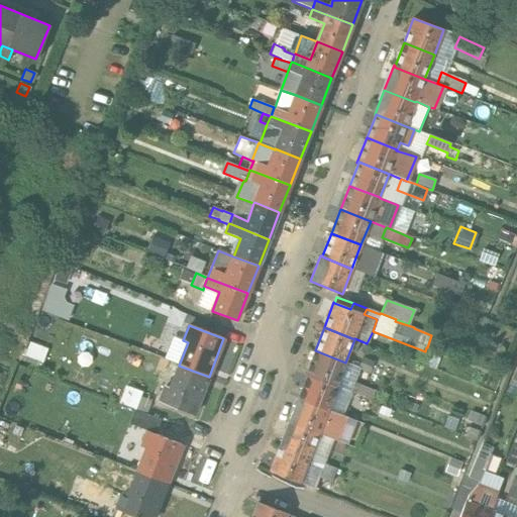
[(170,352),(160,349),(158,356),(167,360),(170,352)]
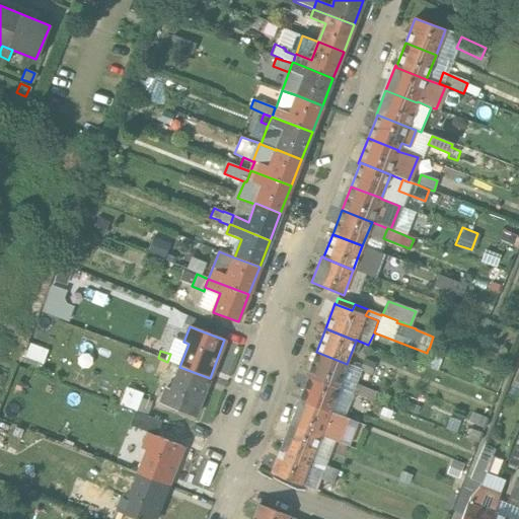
[(347,364),(316,352),(306,377),(308,377),(339,388),(339,387),(338,387),(347,364)]
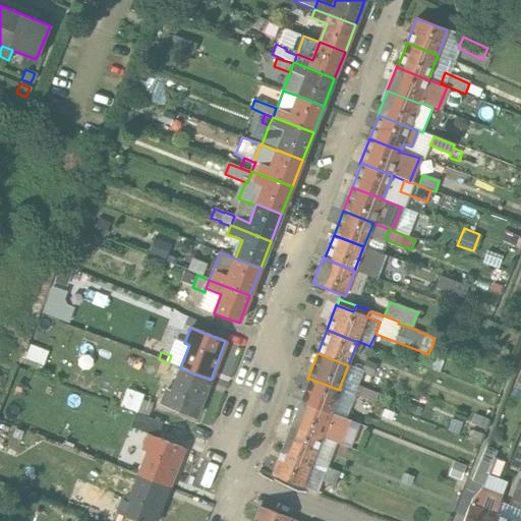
[(162,361),(158,372),(164,375),(168,363),(159,359),(158,360),(162,361)]
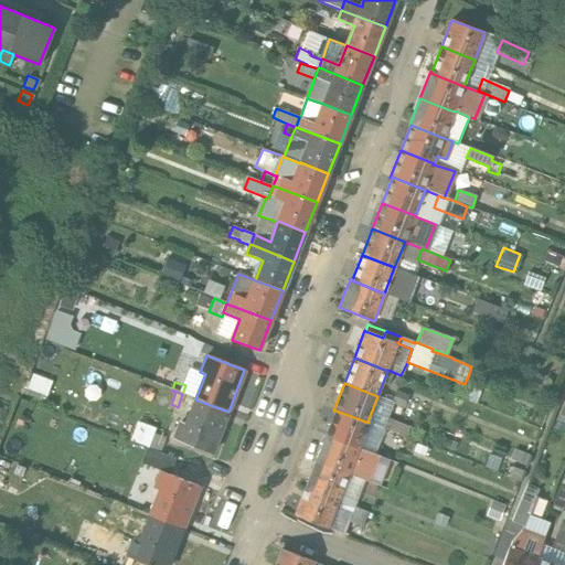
[(408,396),(396,391),(392,403),(404,407),(408,396)]
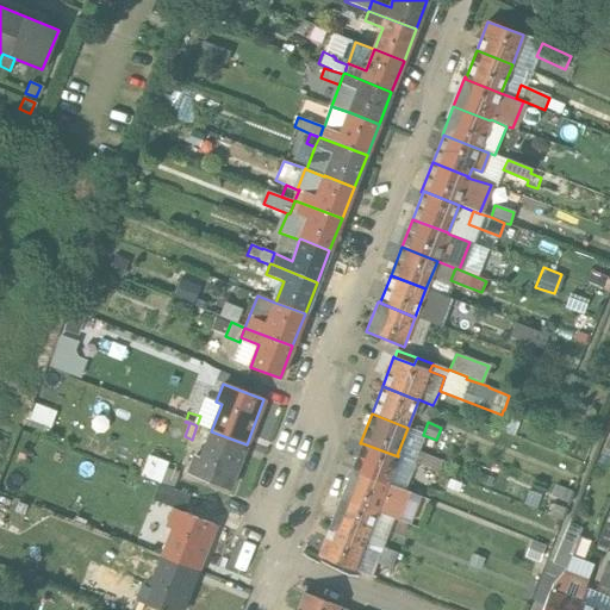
[(609,429),(608,429),(599,462),(609,465),(609,429)]
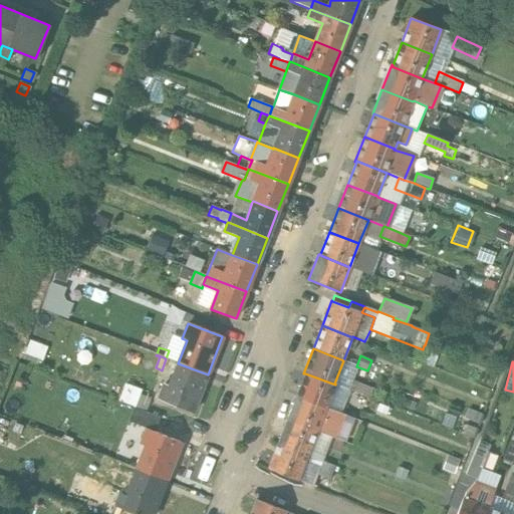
[(208,374),(178,363),(170,386),(165,383),(159,400),(193,413),(208,374)]
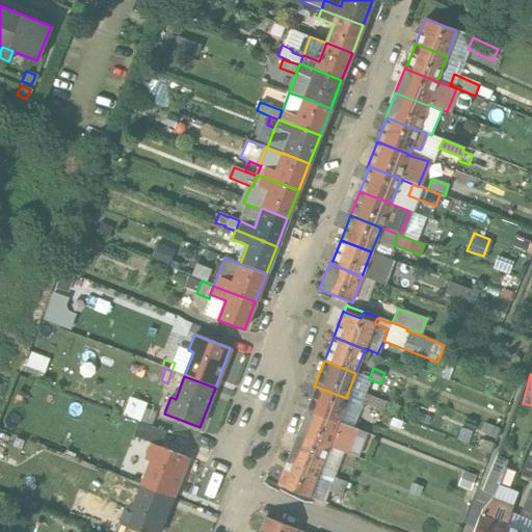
[(347,398),(316,387),(307,410),(338,423),(338,422),(350,427),(356,413),(361,403),(347,397),(347,398)]
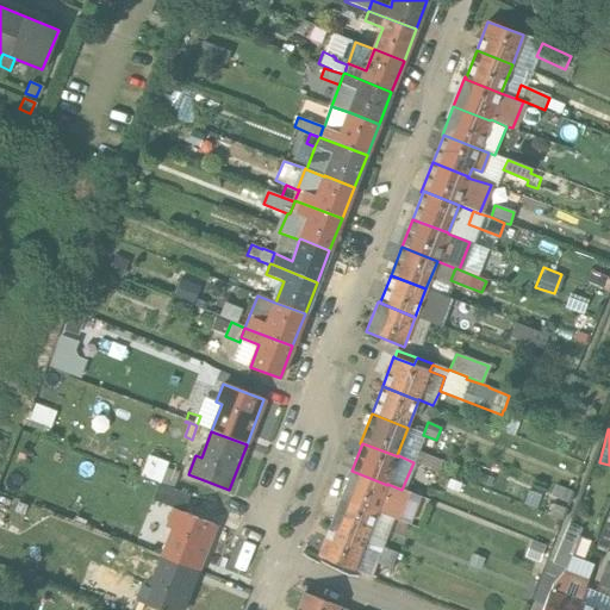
[(442,461),(417,452),(414,461),(425,466),(427,466),(439,471),(440,471),(442,461)]
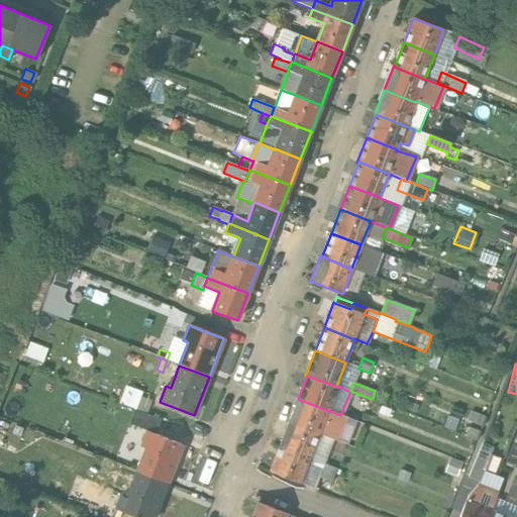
[(150,393),(142,389),(139,397),(138,397),(134,410),(145,414),(150,401),(148,400),(150,393)]
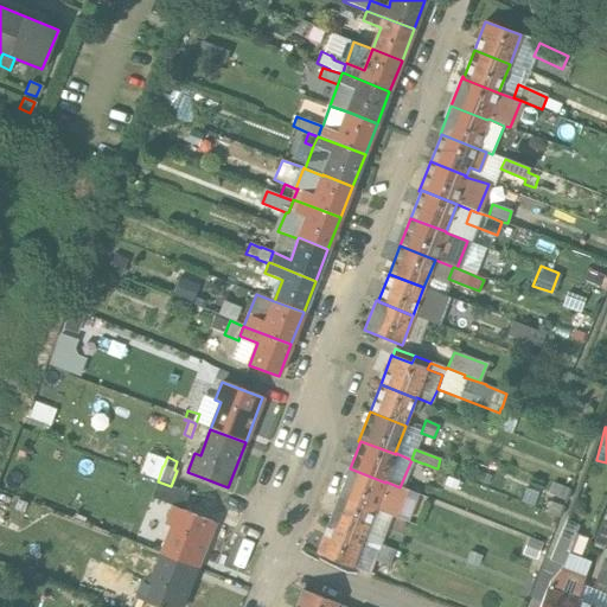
[(423,464),(411,459),(411,460),(407,471),(432,480),(436,468),(425,464),(423,464)]
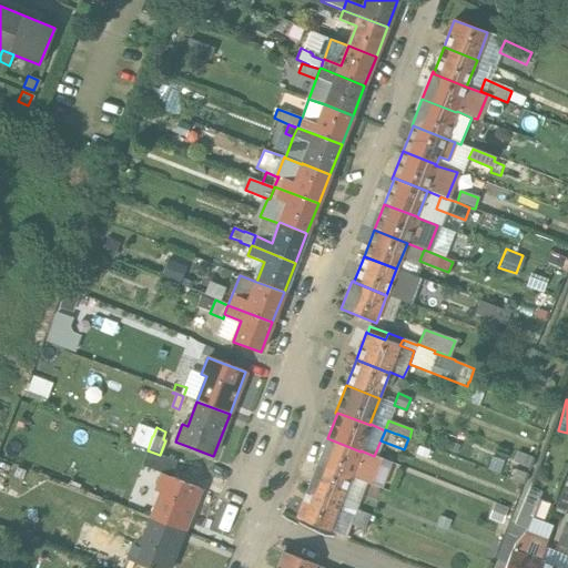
[(361,452),(327,438),(317,463),(316,463),(316,464),(351,477),(363,482),(367,472),(385,478),(386,478),(394,482),(396,476),(369,466),(374,456),(361,450),(361,452)]
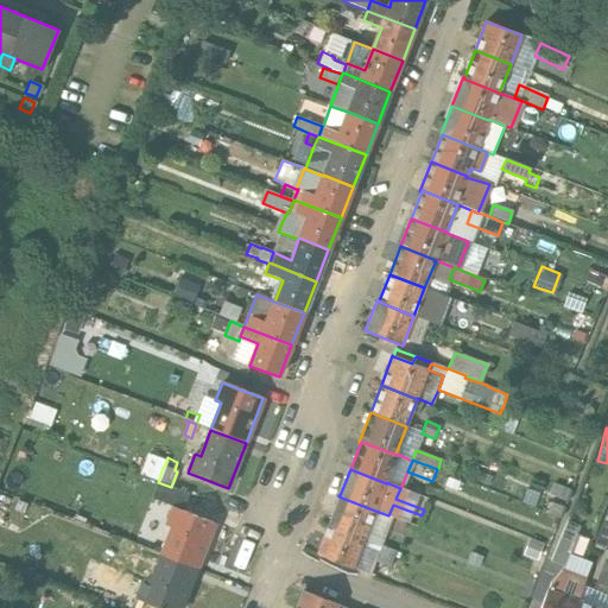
[(375,511),(339,496),(337,498),(339,498),(333,514),(328,525),(363,539),(375,511)]
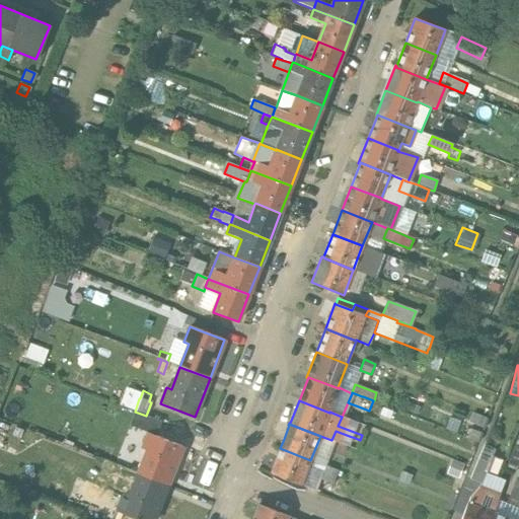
[(352,437),(336,431),(331,440),(374,456),(377,446),(360,440),(353,437),(352,437)]
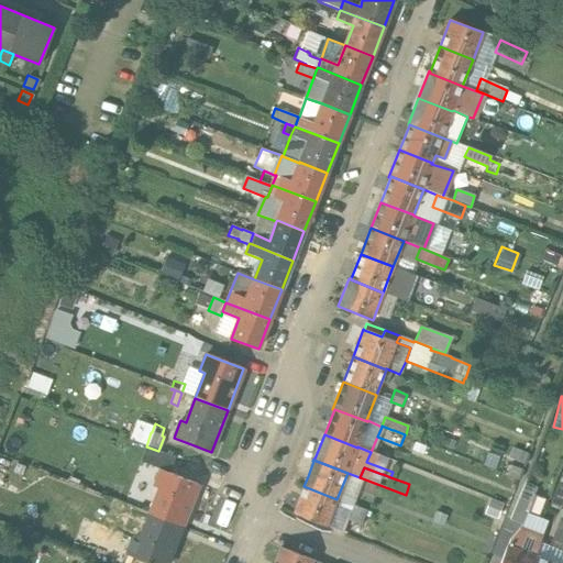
[(198,485),(162,470),(155,486),(159,488),(150,514),(181,526),(198,485)]
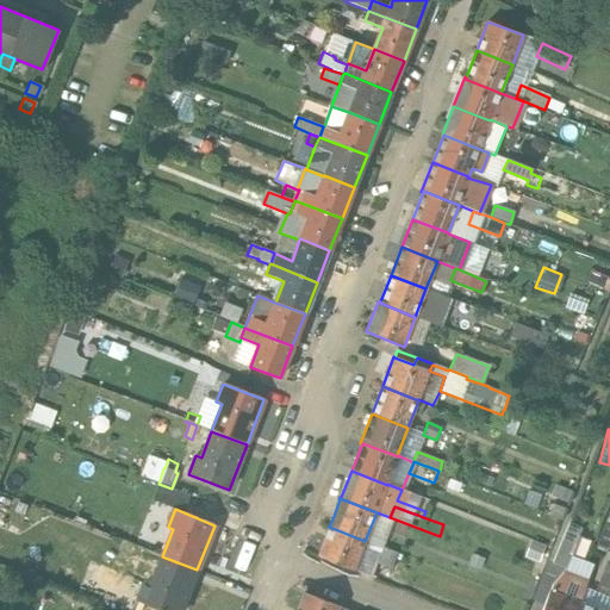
[(609,509),(597,543),(608,547),(609,540),(609,509)]
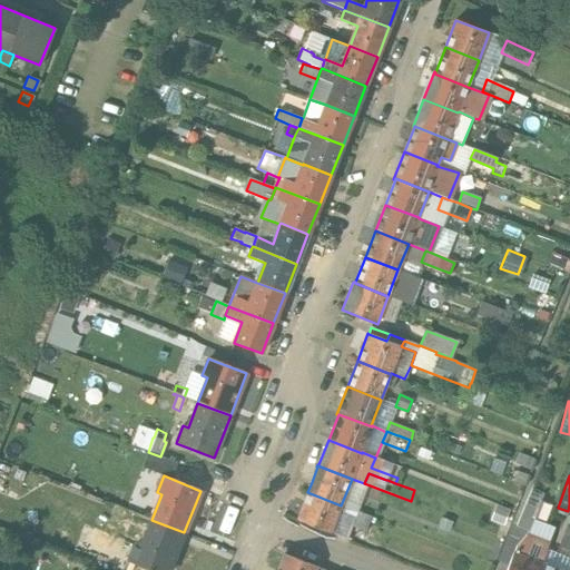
[(531,490),(517,526),(529,531),(543,494),(531,490)]
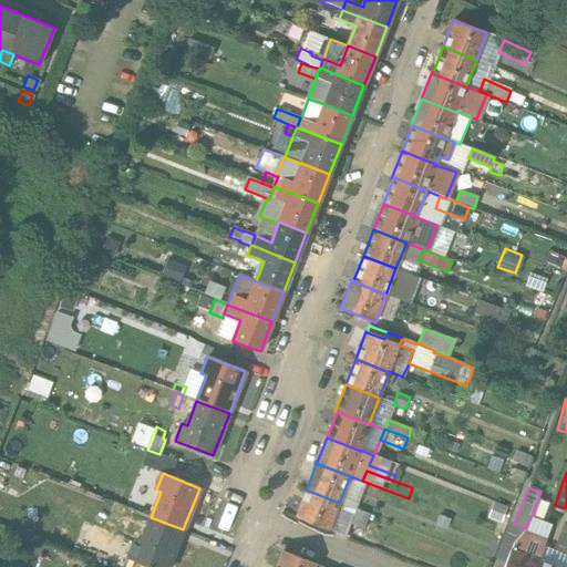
[(339,503),(306,490),(296,516),(329,529),(343,535),(350,521),(349,521),(354,508),(339,503)]
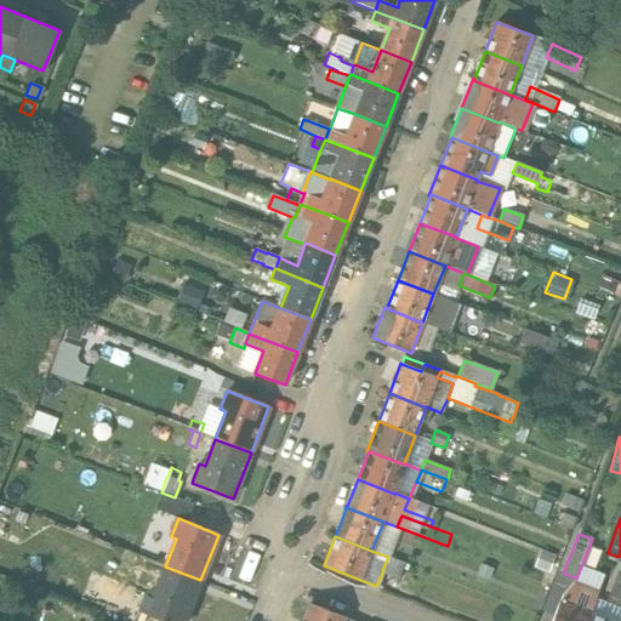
[(596,541),(586,567),(598,571),(609,546),(596,541)]
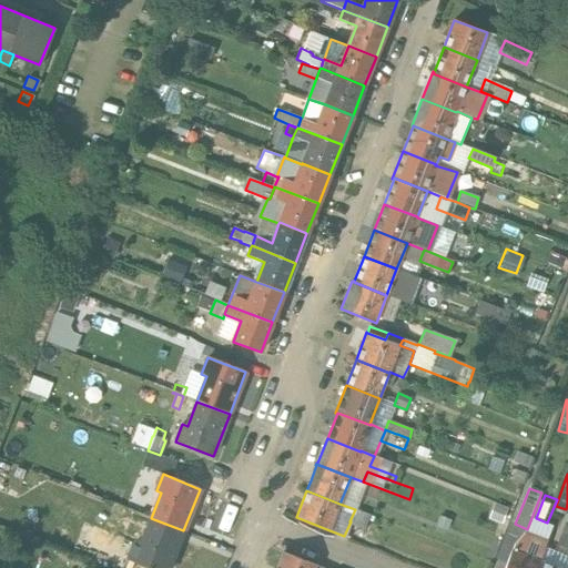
[(369,516),(355,509),(350,521),(351,521),(365,528),(369,516)]
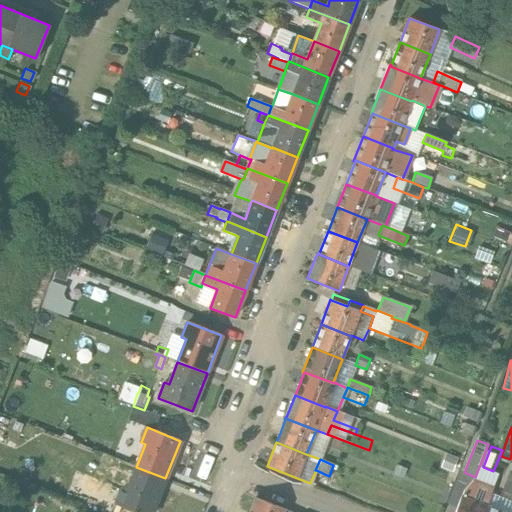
[(123,465),(113,461),(110,469),(120,473),(121,472),(123,465)]
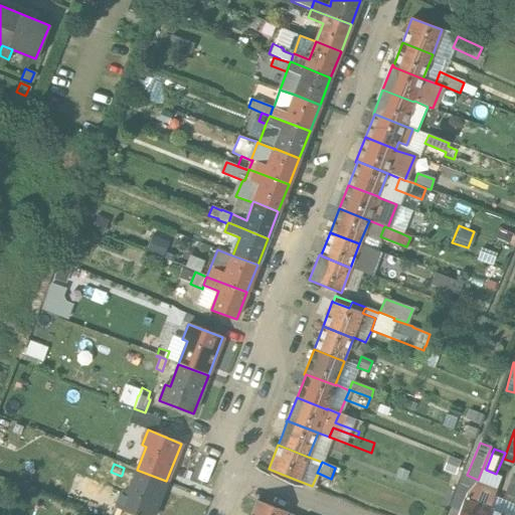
[(137,472),(127,468),(126,468),(124,468),(122,475),(123,475),(118,488),(124,491),(118,506),(140,514),(153,514),(166,481),(137,470),(137,472)]
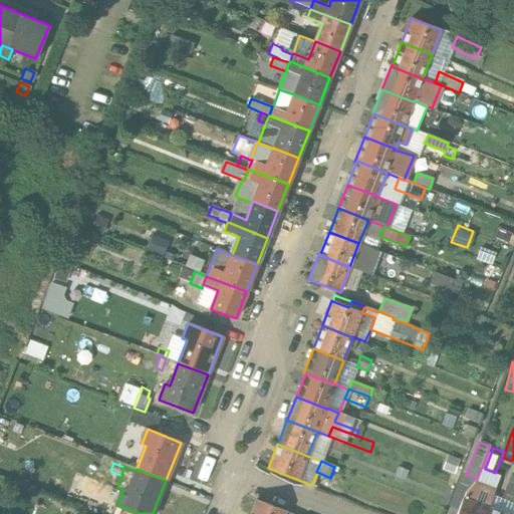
[(513,502),(513,476),(512,476),(502,499),(513,504),(513,502)]
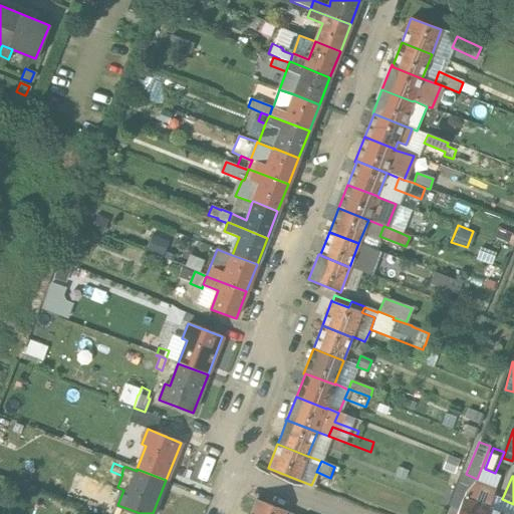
[(474,483),(466,493),(463,498),(456,513),(485,513),(488,508),(492,495),(494,490),(474,483)]
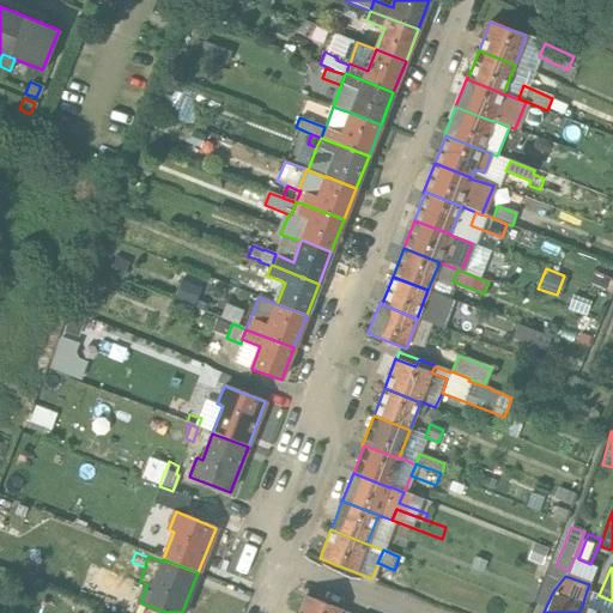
[(612,600),(612,601),(599,595),(587,590),(582,606),(578,612),(611,612),(612,607),(612,600)]
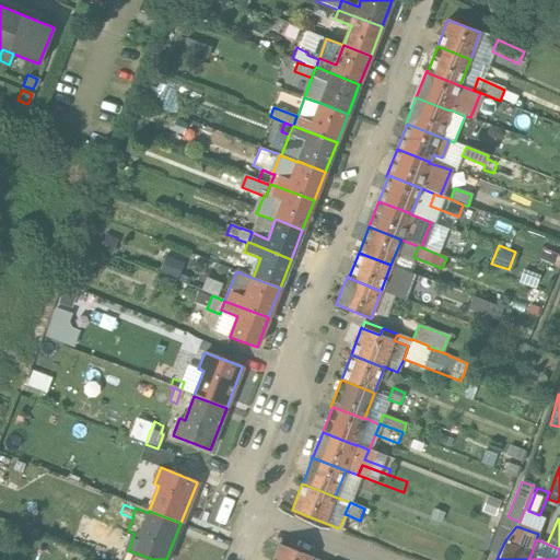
[(310,559),(312,557),(279,545),(272,559),(310,559)]
